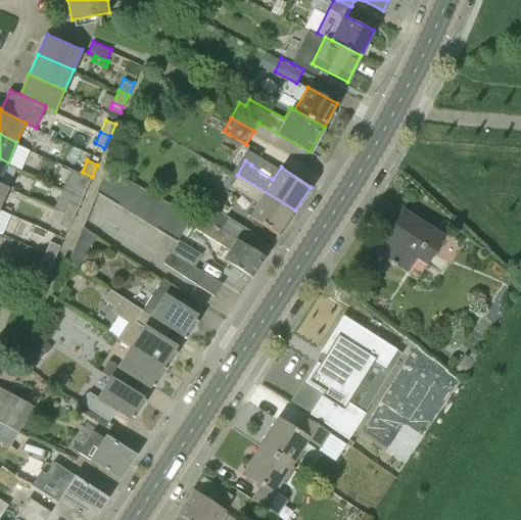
[(97,191),(107,197),(122,174),(121,173),(108,167),(105,173),(97,191)]
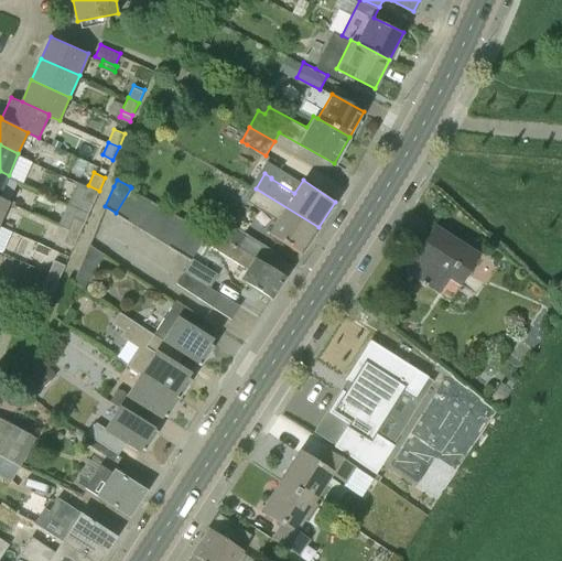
[(270,229),(269,232),(301,252),(319,227),(256,189),(255,190),(239,180),(230,194),(259,214),(255,220),(270,229)]
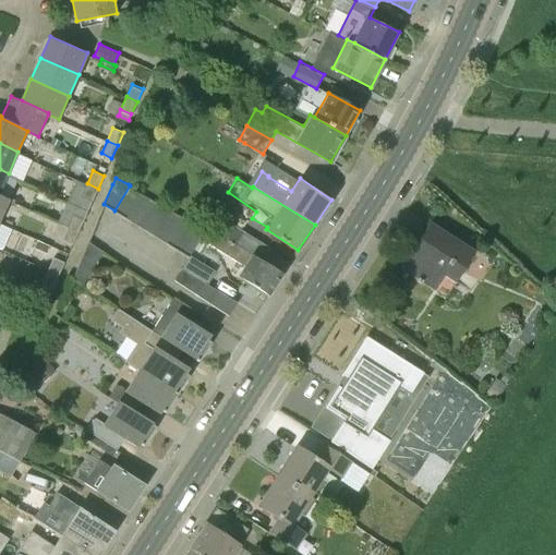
[(68,201),(88,209),(98,189),(87,183),(77,179),(68,201)]
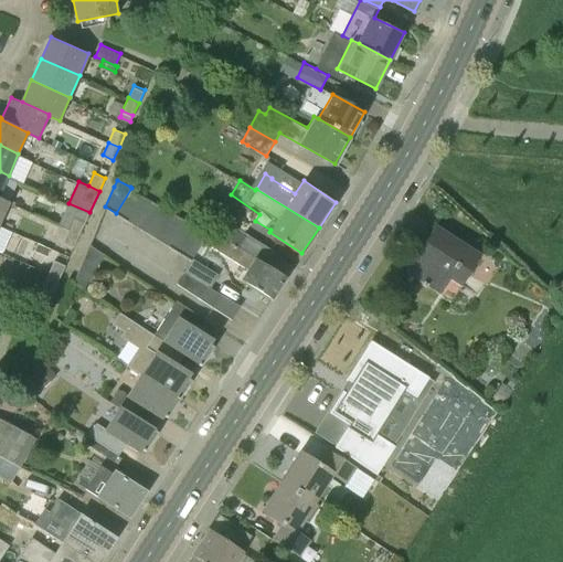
[(116,213),(127,220),(142,194),(131,188),(116,213)]
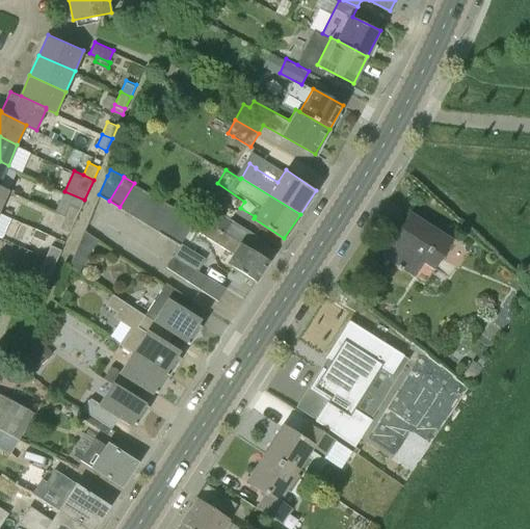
[(9,188),(0,183),(0,209),(9,189),(9,188)]
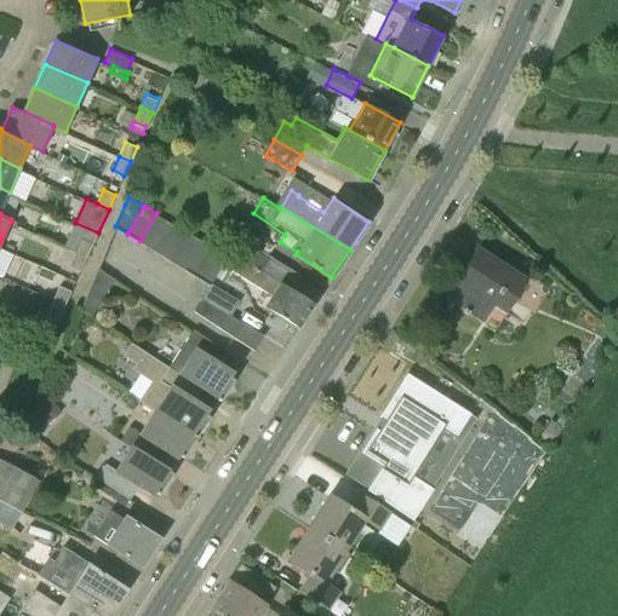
[(141,241),(152,248),(169,219),(160,216),(156,213),(139,241),(141,241)]
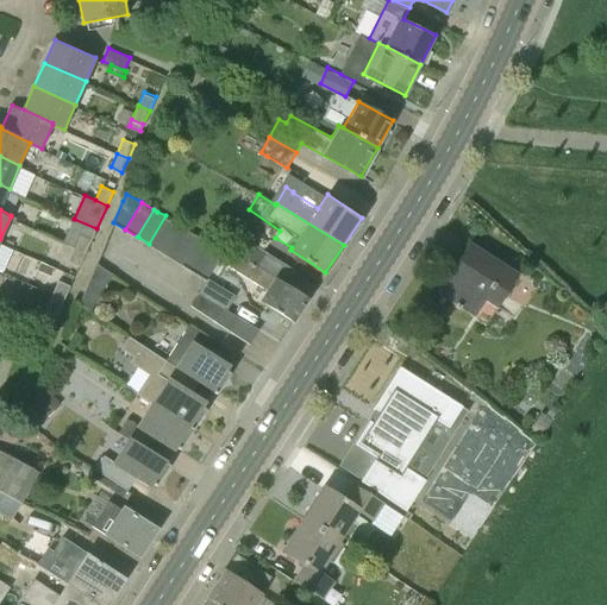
[(149,244),(161,251),(177,222),(166,215),(149,244)]
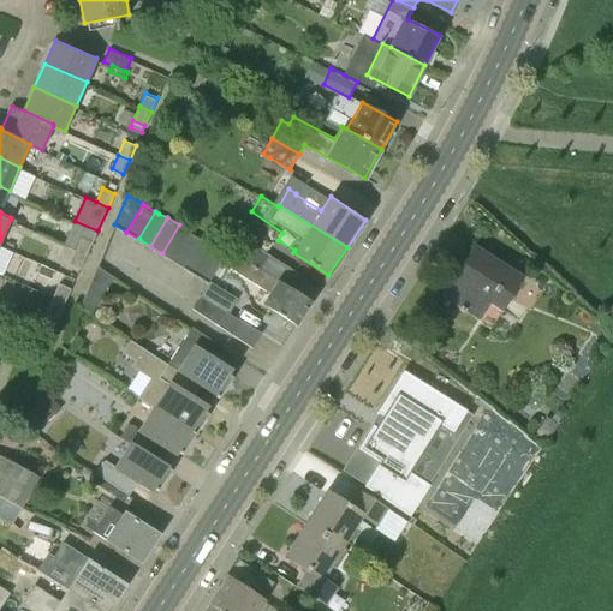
[(75,249),(87,253),(97,231),(75,221),(64,244),(75,249)]
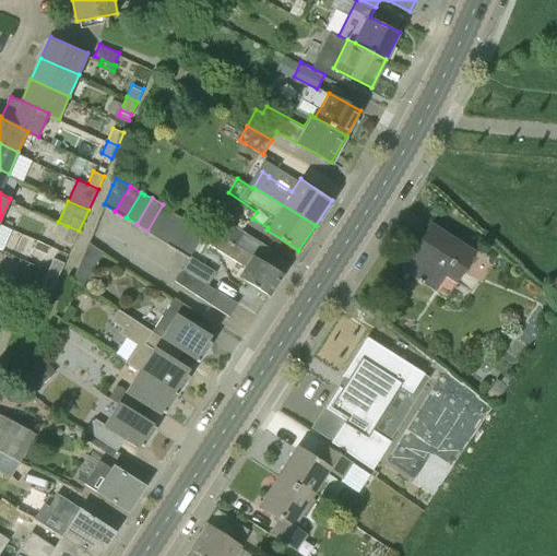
[(147,231),(158,237),(174,211),(163,204),(147,231)]
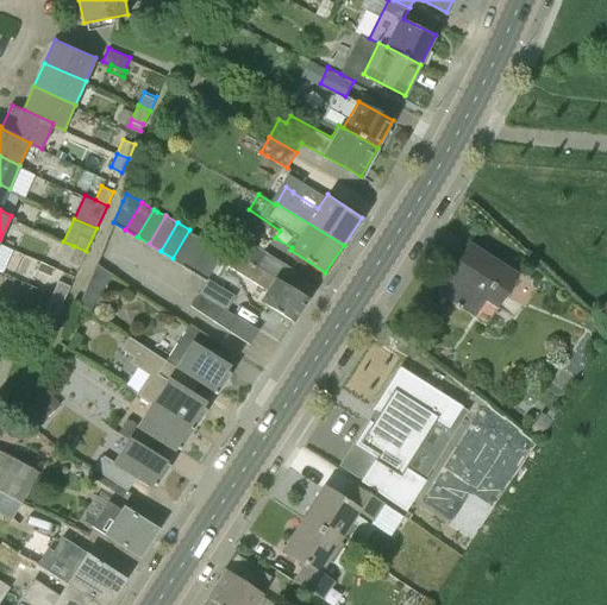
[(182,265),(183,265),(201,235),(189,229),(173,258),(183,264),(182,265)]
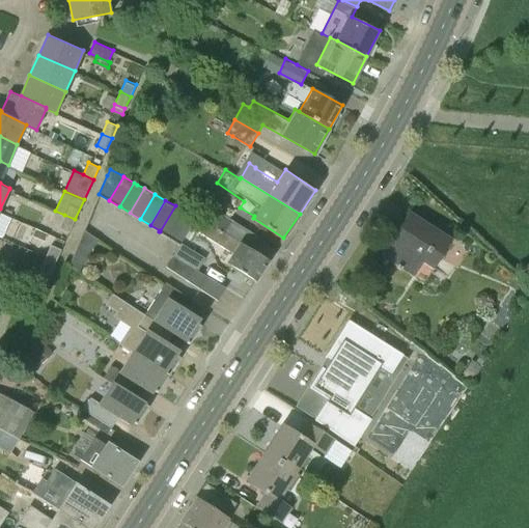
[(160,231),(170,238),(186,212),(175,205),(160,231)]
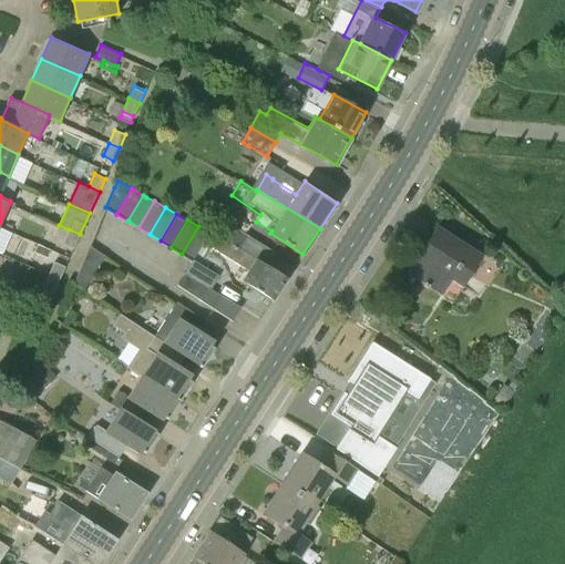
[(217,235),(240,246),(248,235),(226,221),(217,235)]
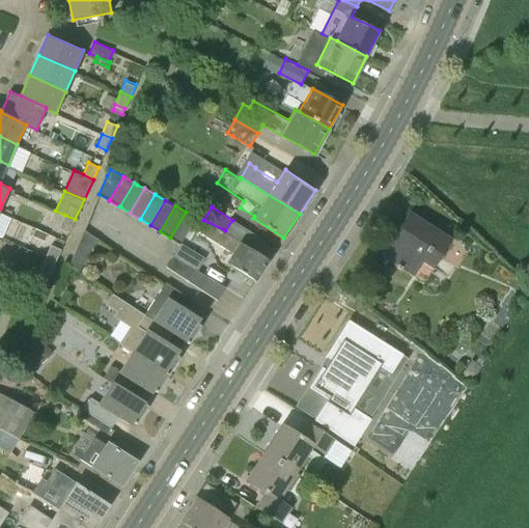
[(179,244),(182,242),(185,235),(192,225),(196,218),(186,212),(170,238),(179,244)]
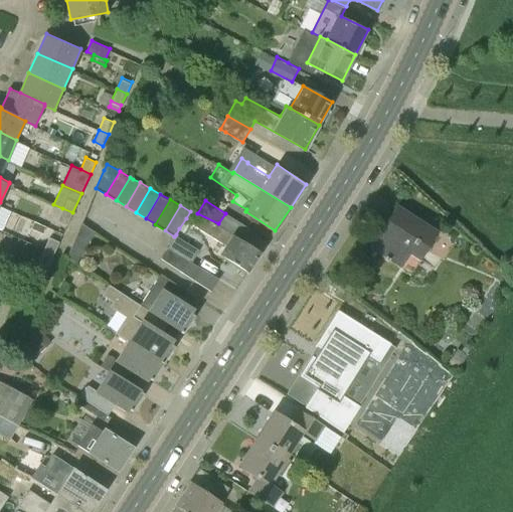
[(420,261),(439,231),(397,205),(387,220),(390,222),(369,256),(369,257),(374,248),(385,256),(384,258),(401,268),(410,252),(420,261)]
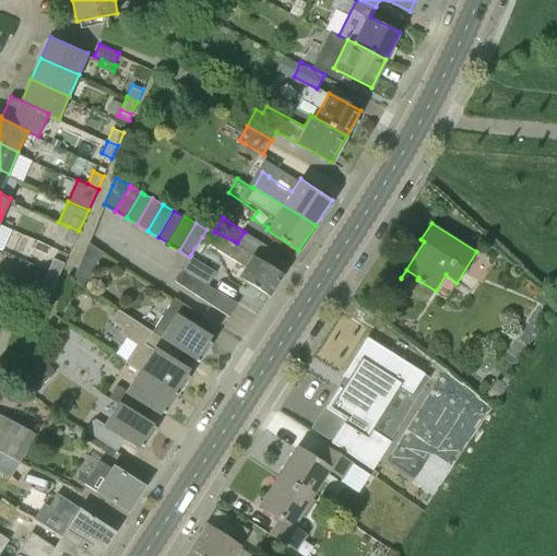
[(79,231),(68,226),(62,239),(73,244),(79,231)]
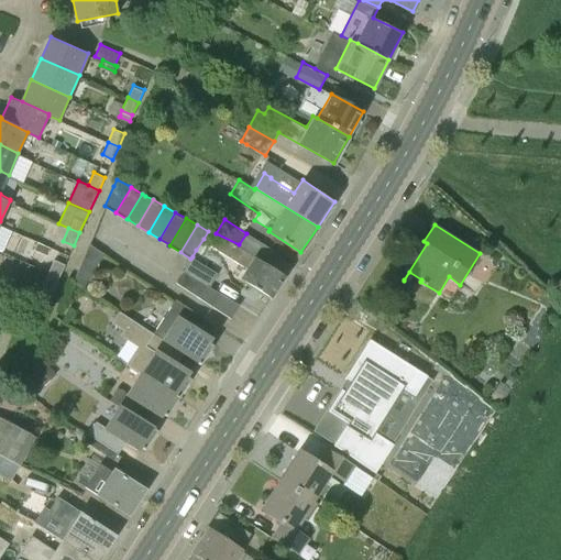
[(246,266),(240,276),(271,297),(286,275),(239,244),(216,233),(209,229),(208,231),(204,239),(208,242),(246,266)]
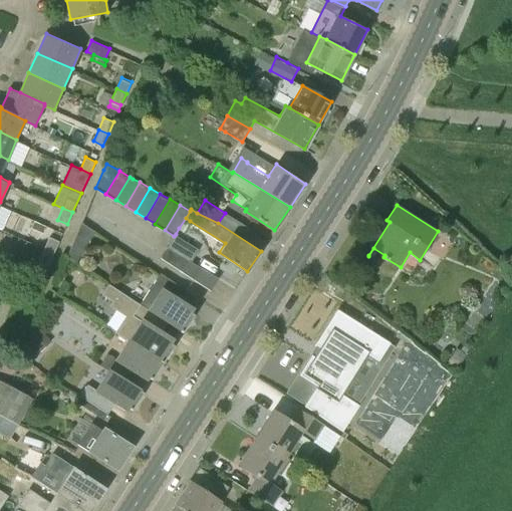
[(186,218),(179,228),(184,231),(190,221),(186,218)]
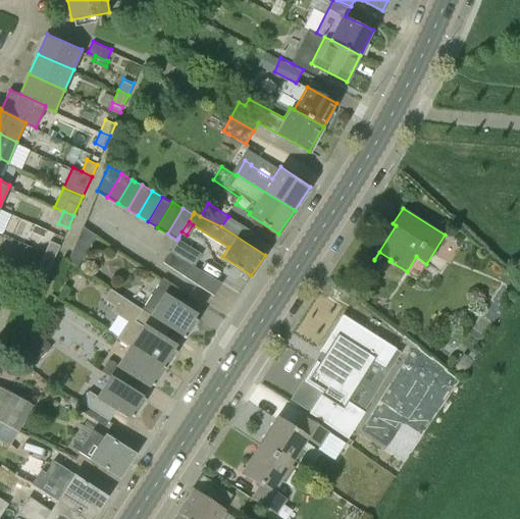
[(47,228),(36,223),(33,231),(43,236),(47,228)]
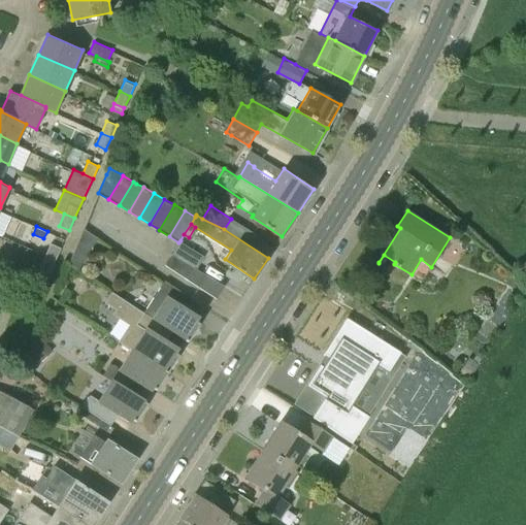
[(75,272),(99,237),(85,228),(70,263),(75,272)]
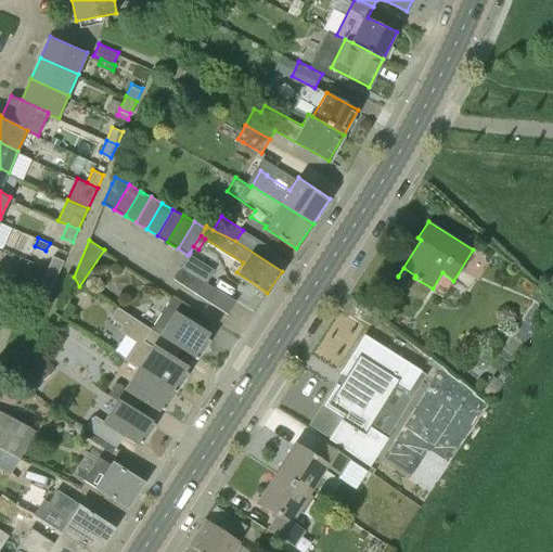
[(207,282),(208,281),(216,269),(190,253),(188,255),(181,267),(204,280),(207,282)]
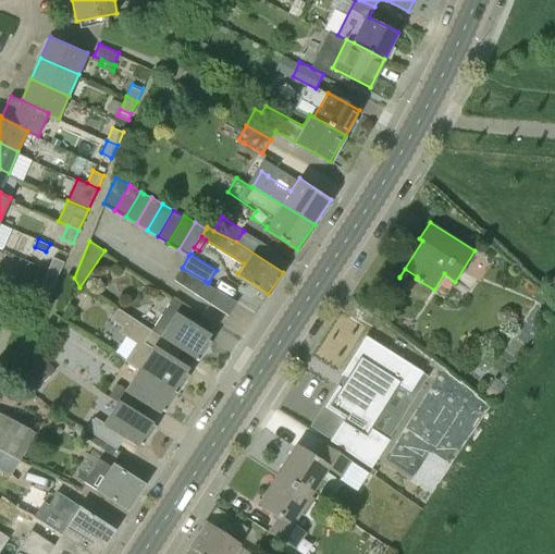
[(49,267),(60,271),(65,260),(54,255),(49,267)]
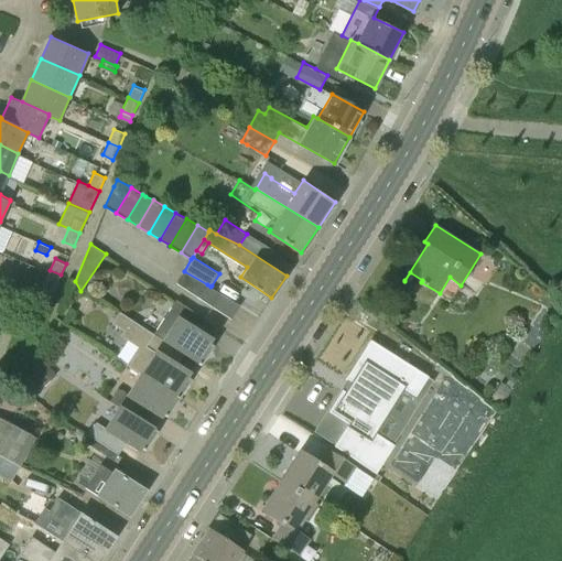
[(44,283),(54,289),(61,274),(50,270),(44,283)]
